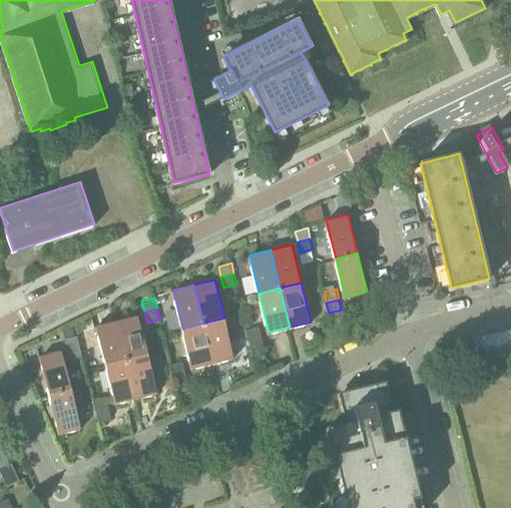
[(138,315),(117,320),(127,358),(148,353),(138,315)]
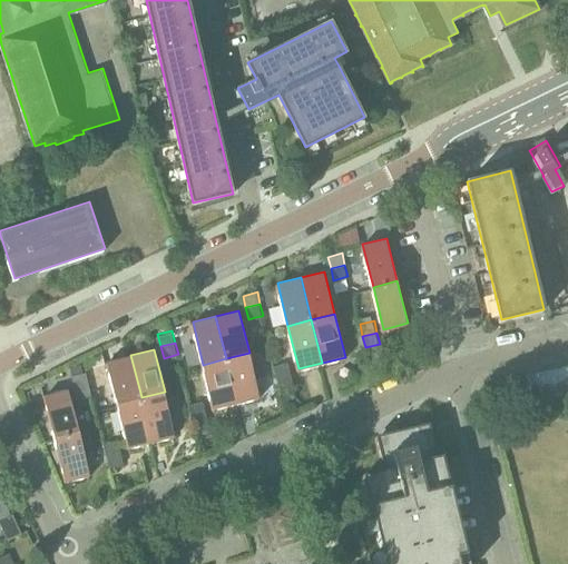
[(250,353),(226,358),(229,369),(237,402),(261,396),(255,377),(266,374),(261,350),(250,353)]
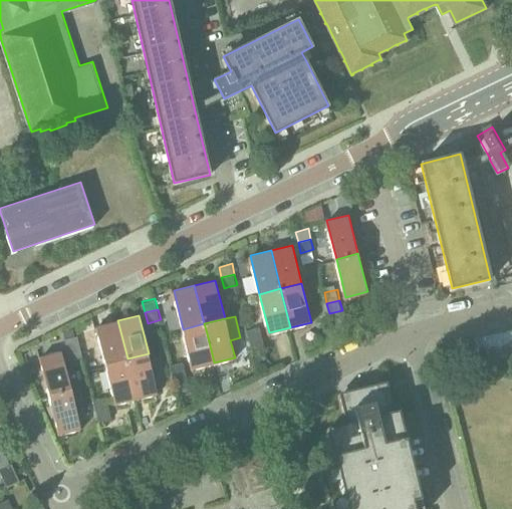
[(128,358),(117,320),(96,325),(106,364),(128,358)]
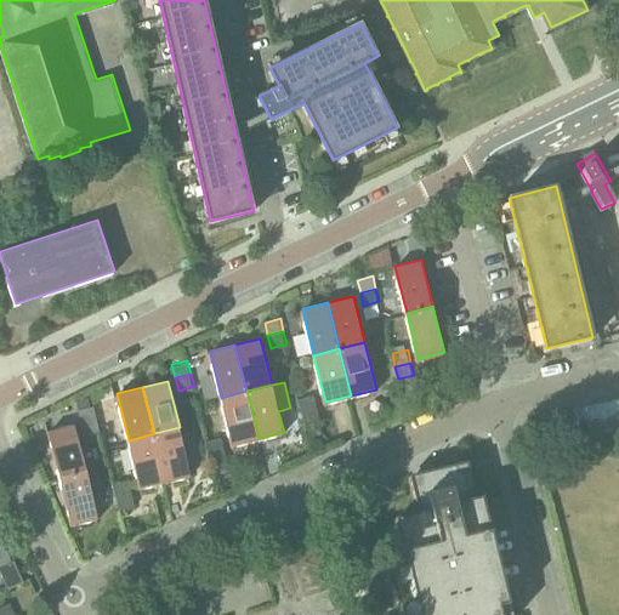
[(246,391),(221,398),(222,403),(233,444),(259,438),(250,403),(246,391)]
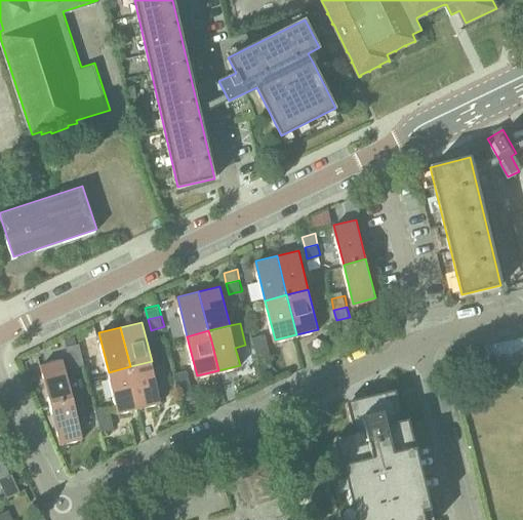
[(269,343),(269,341),(266,331),(253,334),(255,346),(269,343)]
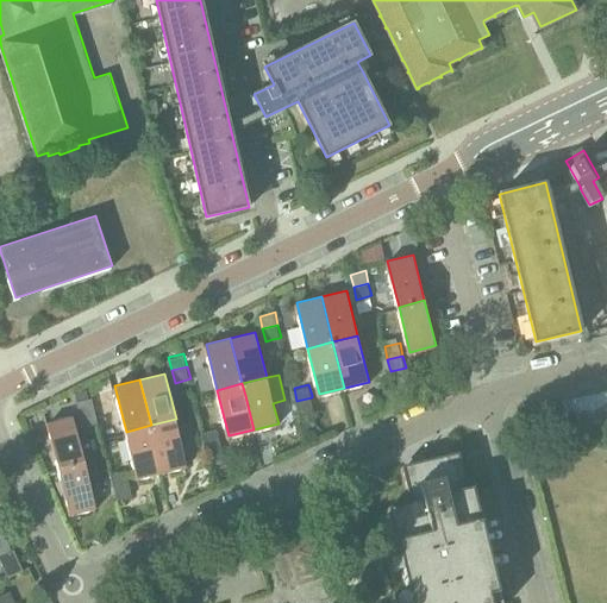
[(595,420),(606,418),(606,406),(602,388),(588,391),(595,420)]
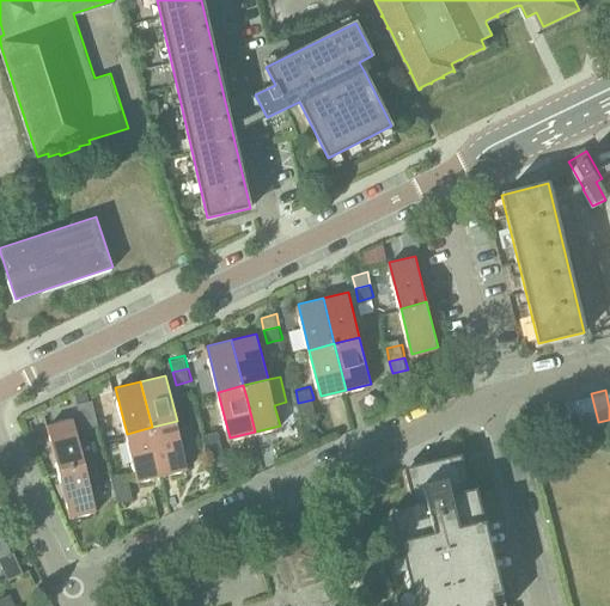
[(585,426),(598,422),(591,393),(578,396),(585,426)]
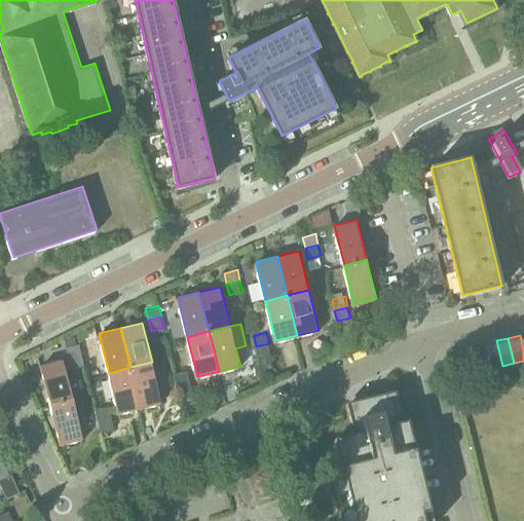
[(490,368),(502,366),(496,340),(485,343),(490,368)]
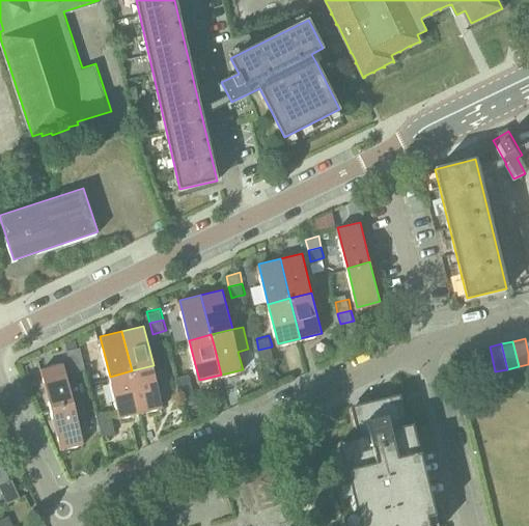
[(67,349),(71,359),(84,356),(81,344),(67,349)]
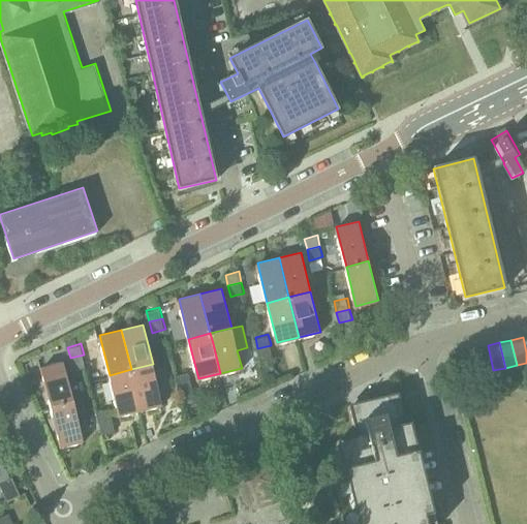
[(260,359),(274,356),(271,345),(257,348),(260,359)]
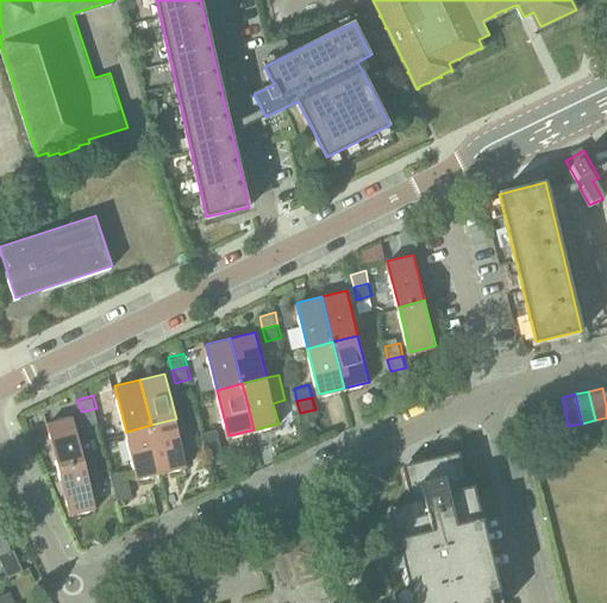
[(555,429),(568,426),(562,397),(549,400),(555,429)]
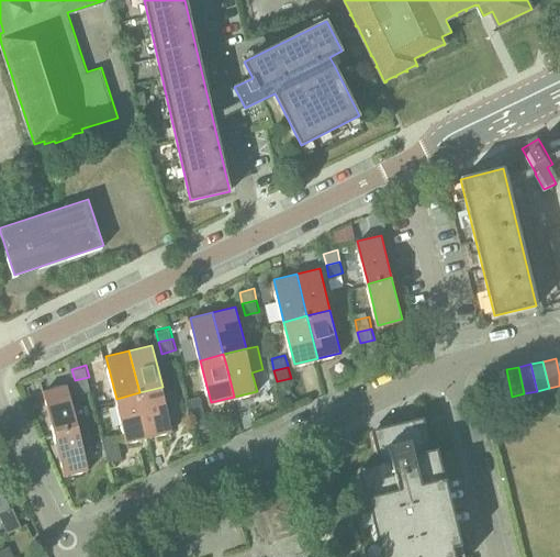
[(89,377),(75,380),(78,392),(91,388),(89,377)]
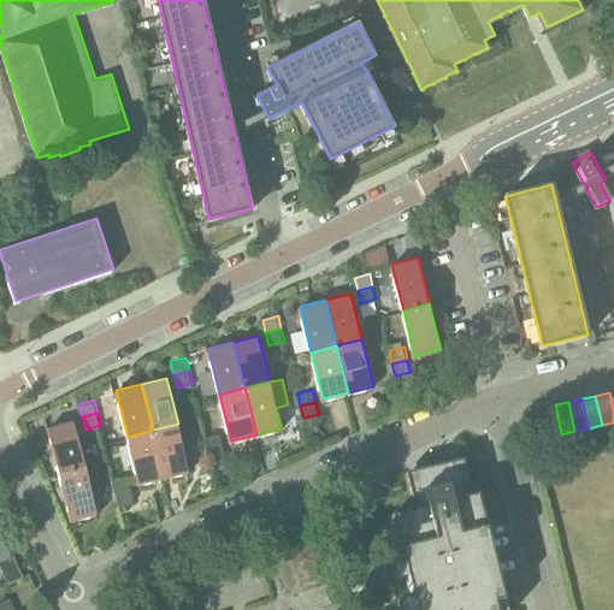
[(48,426),(60,473),(86,466),(75,420),(48,426)]
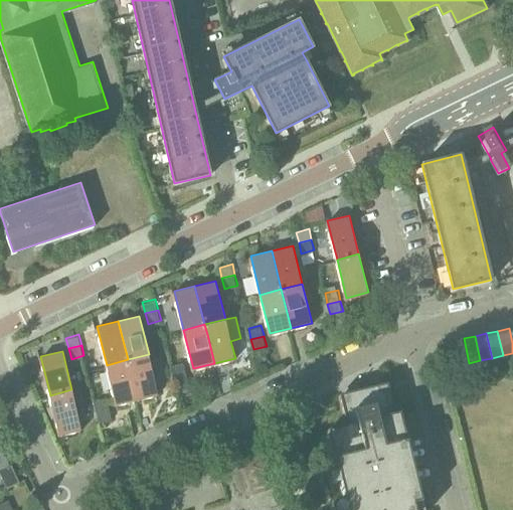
[(149,354),(128,359),(137,398),(158,393),(157,388),(161,387),(163,374),(159,356),(150,358),(149,354)]
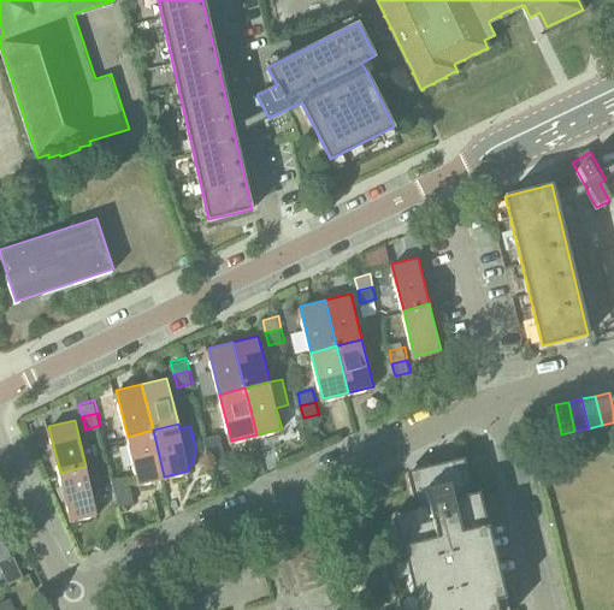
[(153,430),(128,437),(140,483),(164,477),(153,430)]
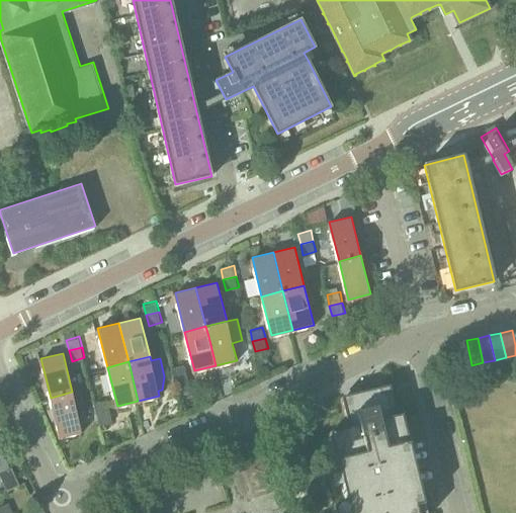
[(175,376),(188,373),(185,362),(172,365),(175,376)]
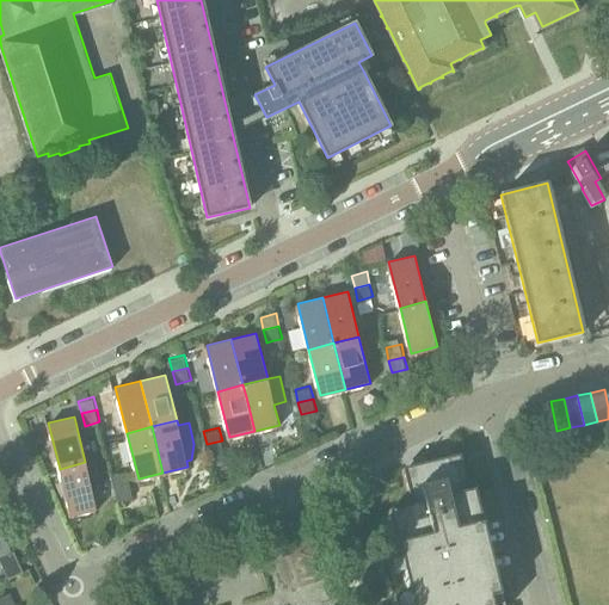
[(222,440),(207,444),(210,456),(225,452),(222,440)]
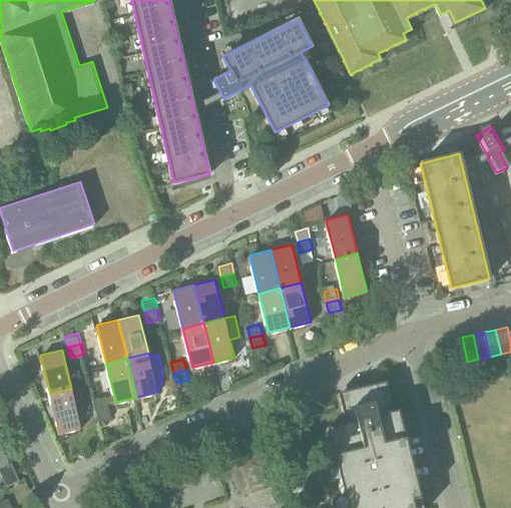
[(399,410),(394,411),(387,380),(368,384),(369,387),(363,389),(362,386),(339,392),(346,423),(327,427),(346,507),(417,507),(416,500),(421,499),(416,479),(411,480),(409,471),(413,469),(399,410)]
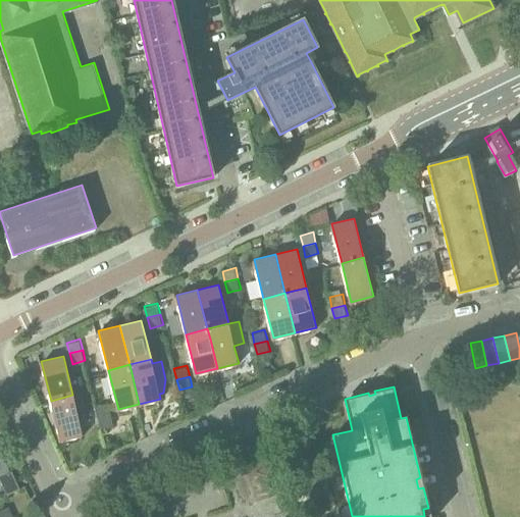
[(72,395),(51,401),(60,440),(83,434),(82,429),(83,429),(85,402),(83,393),(72,395)]
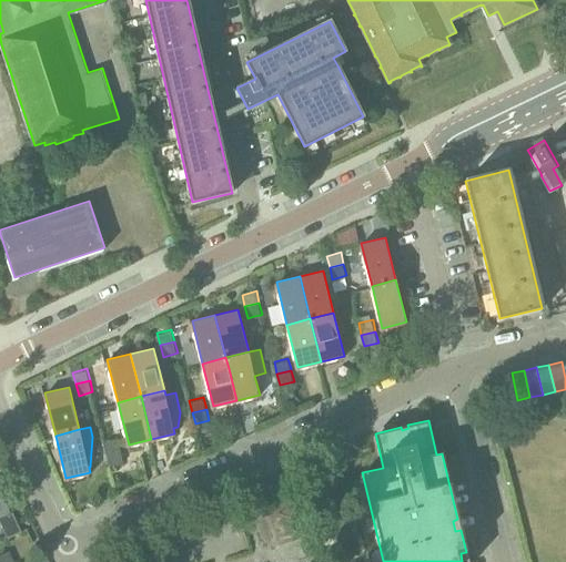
[(104,439),(108,451),(121,448),(119,436),(104,439)]
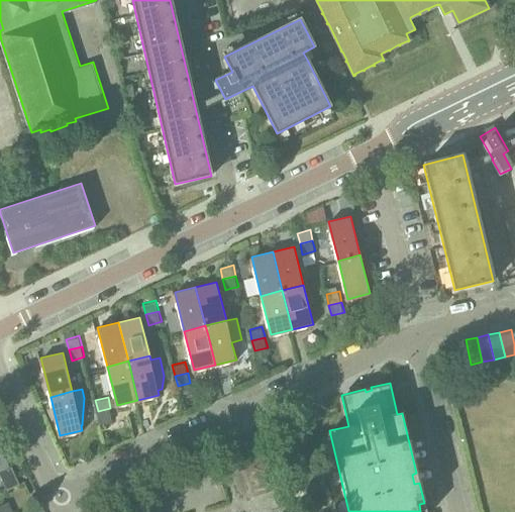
[(110,408),(98,411),(100,422),(113,418),(110,408)]
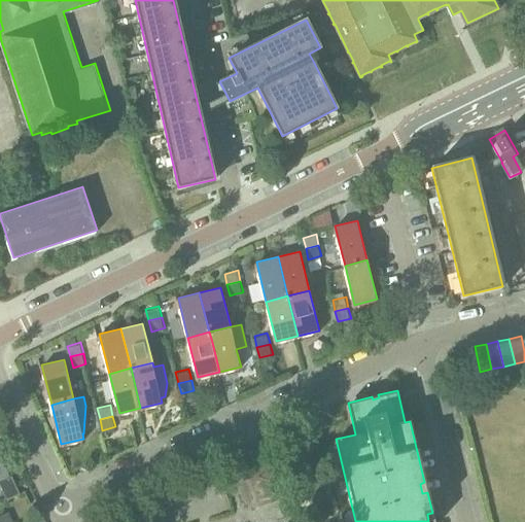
[(0,478),(0,479),(8,496),(22,490),(12,471),(9,473),(0,452),(0,478)]
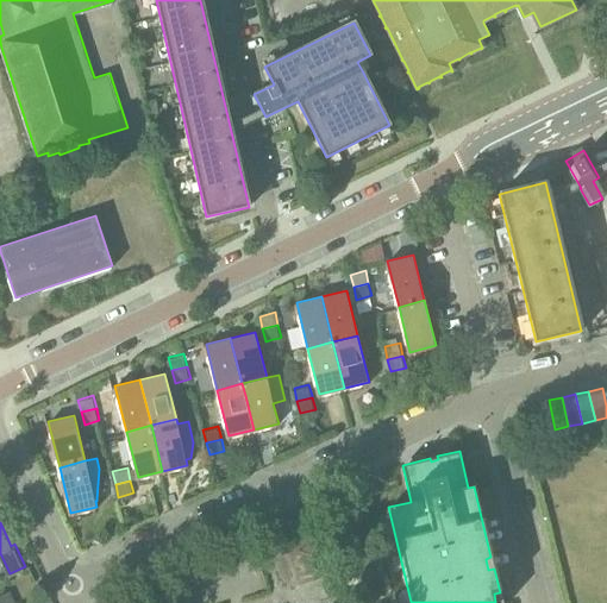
[(18,602),(12,590),(0,595),(0,597),(2,602),(18,602)]
